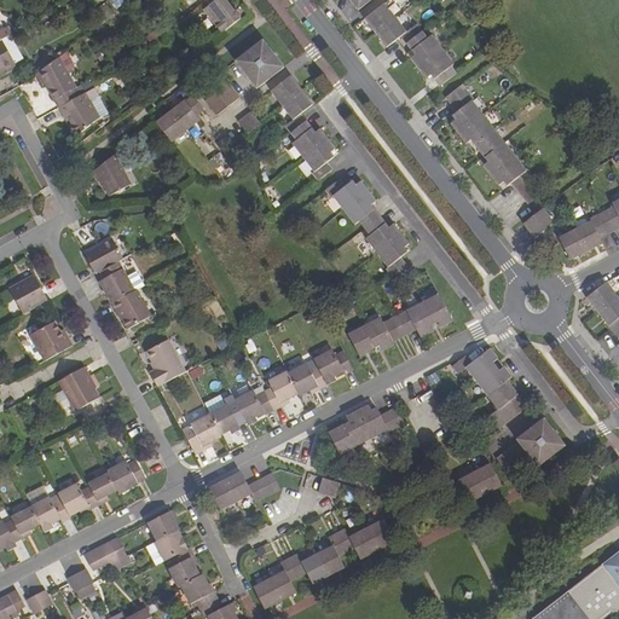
[(204,11),(223,34),(241,19),(239,17),(241,13),(238,11),(235,11),(226,0),(218,0),(212,5),(204,11)]
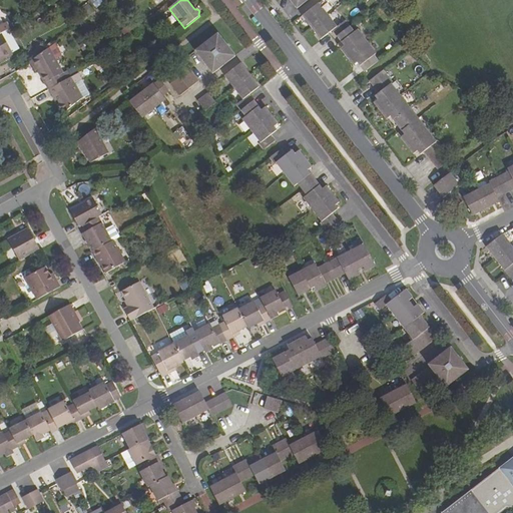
[(292,0),(298,8),(308,0),(292,0)]
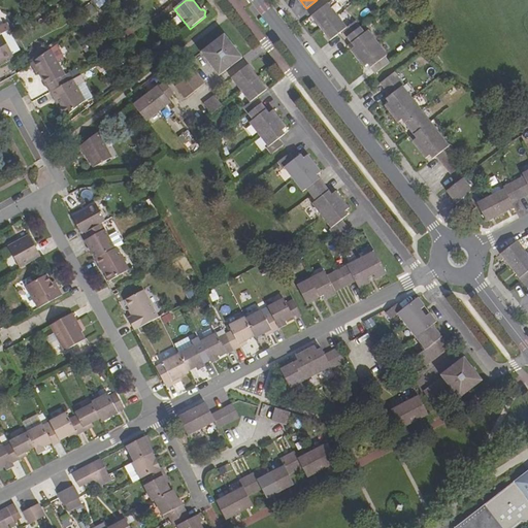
[(368,64),(375,73),(390,62),(383,53),(385,51),(377,42),(371,34),(369,35),(363,28),(357,20),(348,27),(338,14),(330,2),(312,15),(331,40),(342,31),(355,46),(352,50),(365,66),(368,64)]
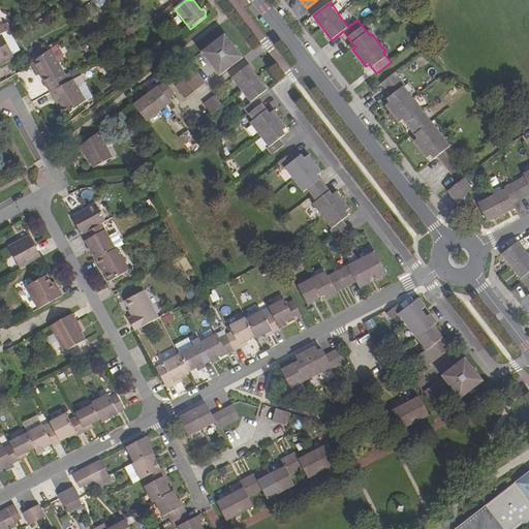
[(0,35),(1,35),(8,31),(5,24),(0,26),(0,35)]
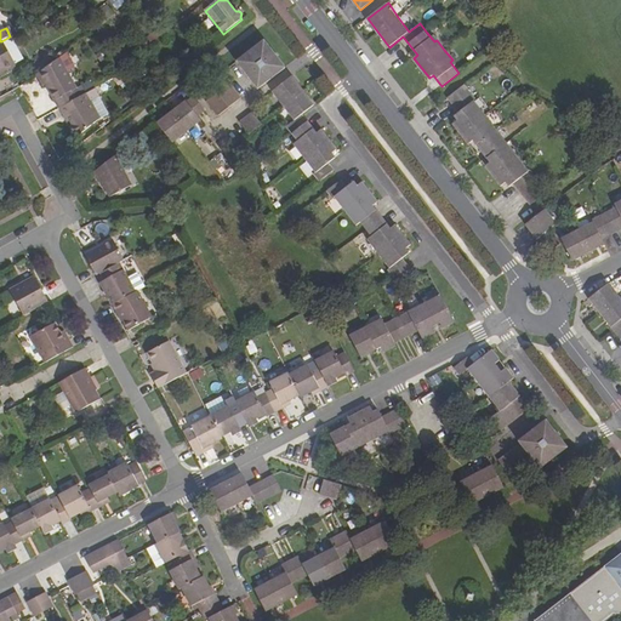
[(243,63),(261,87),(289,66),(267,38),(240,60),(243,63)]
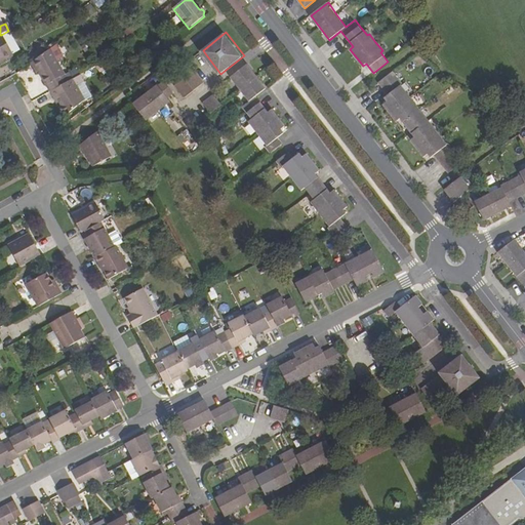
[(0,61),(12,54),(1,35),(0,35),(0,61)]
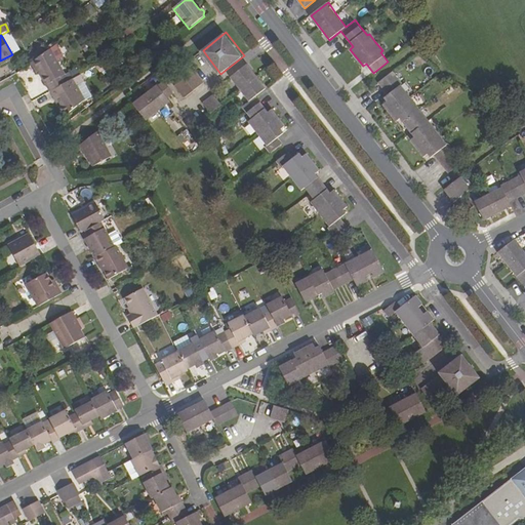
[(33,62),(50,91),(68,81),(50,49),(33,62)]
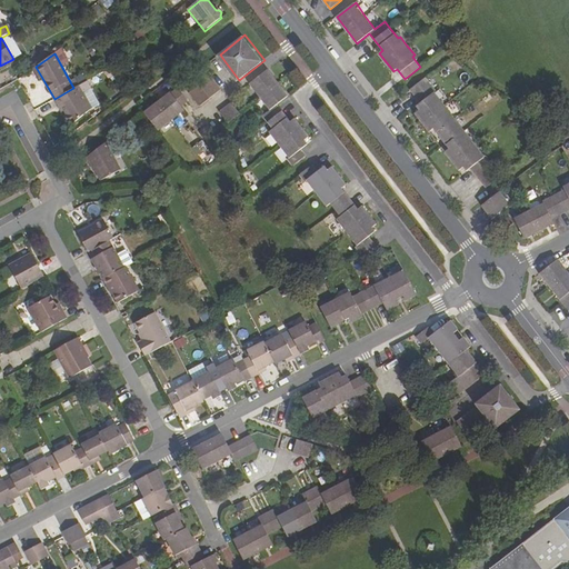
[(192,91),(202,105),(223,88),(209,68),(198,77),(203,83),(192,91)]
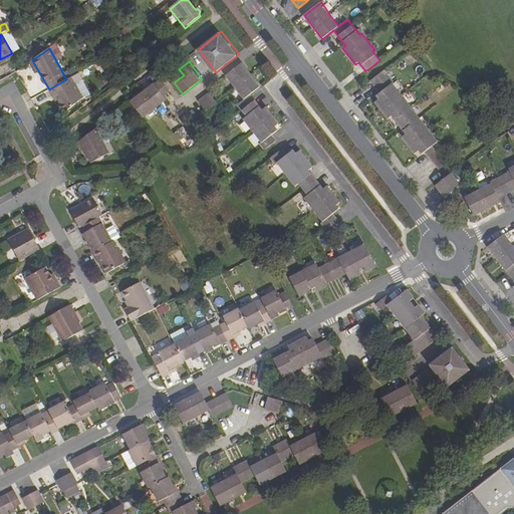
[(259,145),(265,151),(277,141),(272,135),(278,130),(276,126),(279,124),(266,107),(262,110),(251,94),(263,85),(244,61),(228,74),(237,85),(247,97),(240,103),(245,109),(249,114),(244,118),(253,131),(262,142),(259,145)]
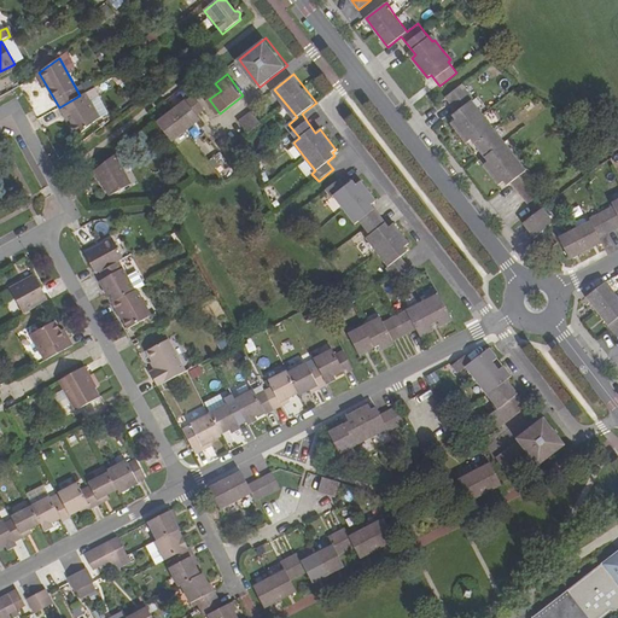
[(512,181),(529,203),(546,190),(529,168),(526,170),(516,156),(505,141),(494,127),(483,114),(472,100),(474,98),(464,83),(447,97),(458,111),(452,116),(455,120),(452,122),(467,143),(471,140),(488,162),(484,164),(500,185),(503,182),(507,186),(512,181)]
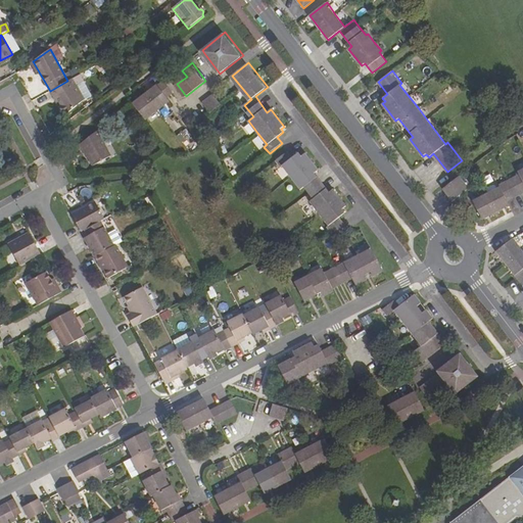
[(59,102),(65,113),(84,99),(77,86),(76,85),(84,80),(81,75),(67,81),(50,91),(54,98),(57,97),(59,102)]
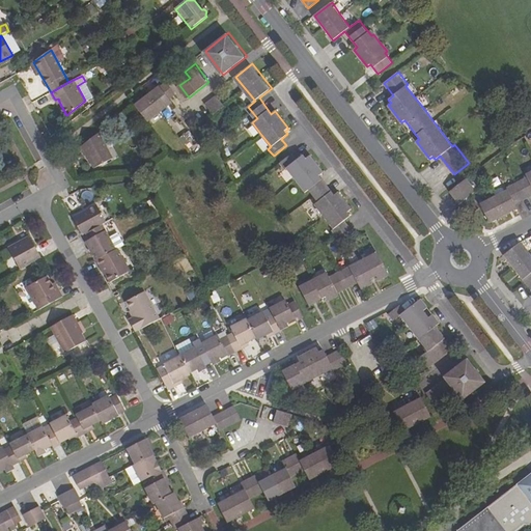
[(138,103),(150,120),(163,111),(175,101),(172,98),(179,92),(170,81),(163,86),(162,84),(138,103)]
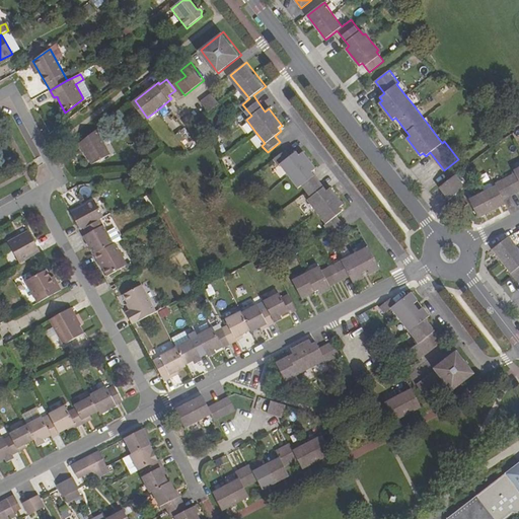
[(83,81),(76,85),(83,98),(89,93),(83,81)]
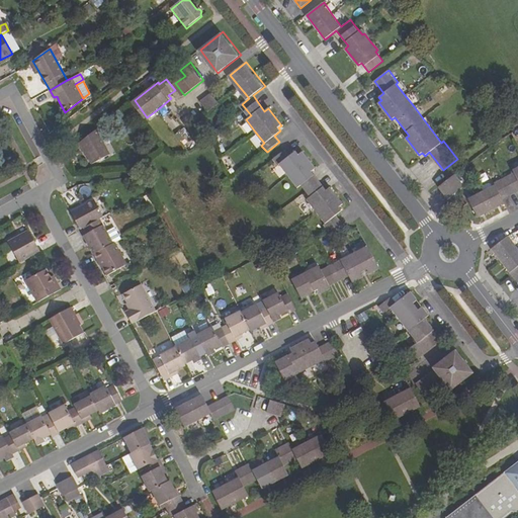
[(202,100),(208,109),(220,101),(212,92),(202,100)]
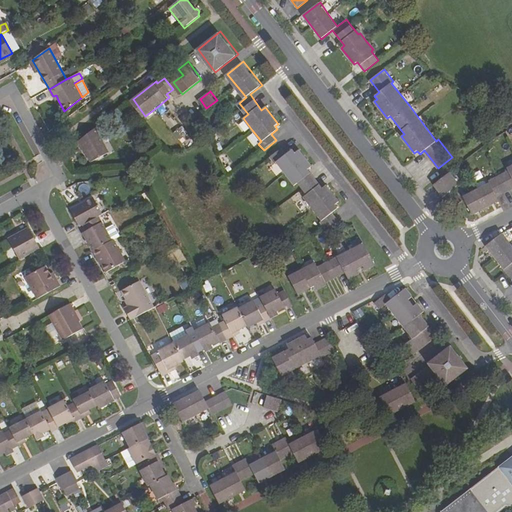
[(84,150),(90,163),(108,153),(95,129),(78,142),(82,151),(84,150)]
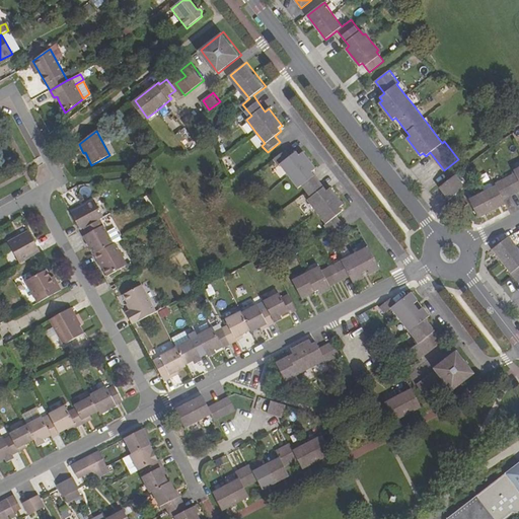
[(329,232),(334,236),(343,229),(346,227),(337,215),(343,210),(341,208),(344,205),(330,188),(326,191),(312,171),(316,169),(302,152),(299,154),(297,151),(291,156),(286,150),(274,160),(279,166),(281,164),(290,175),(298,188),(301,184),(306,192),(310,197),(308,200),(317,211),(326,223),(323,225),(329,232)]
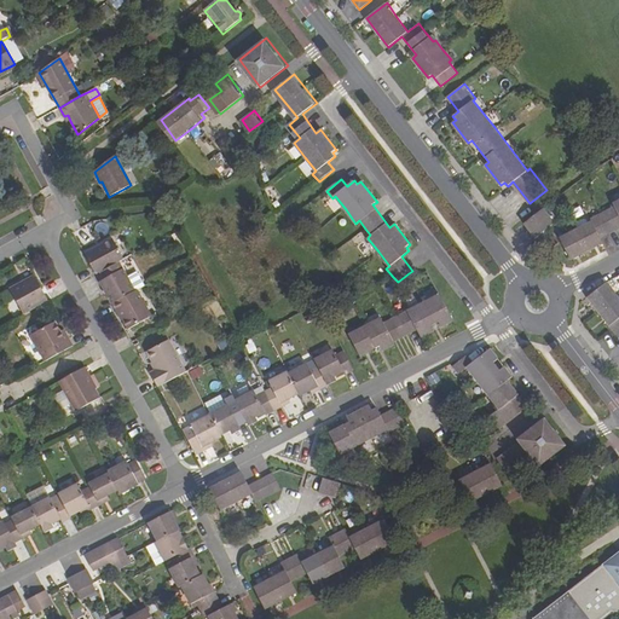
[(562,241),(571,259),(603,242),(601,238),(618,227),(618,198),(613,202),(614,207),(603,212),(591,218),(594,224),(578,232),(562,241)]
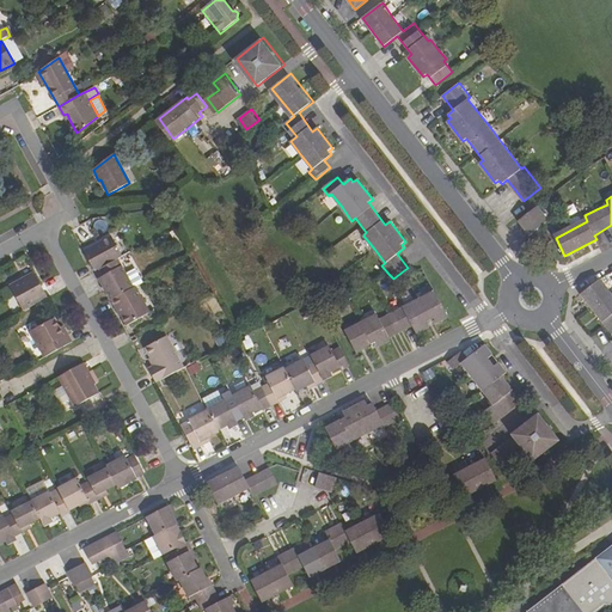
[(518,221),(540,250),(555,239),(545,227),(551,221),(538,204),(518,221)]
